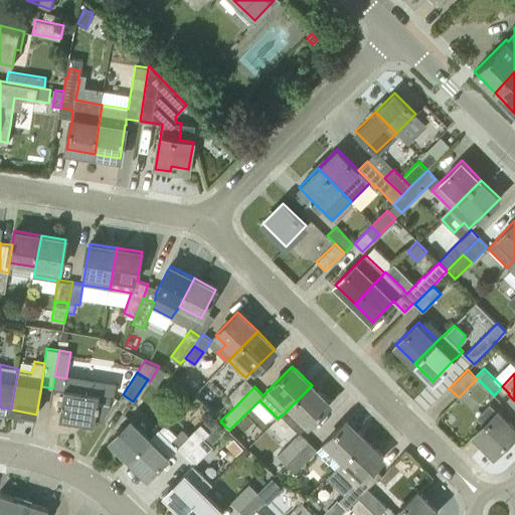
[(226,397),(235,406),(254,386),(245,378),(239,383),(226,397)]
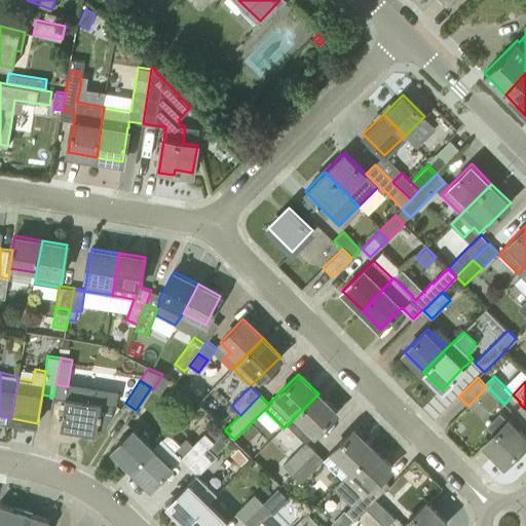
[(190,399),(183,391),(178,398),(185,405),(190,399)]
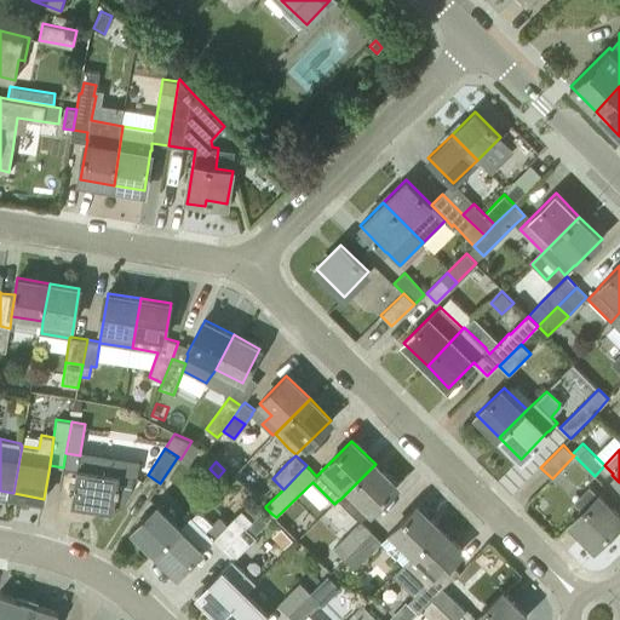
[(339,500),(360,522),(361,521),(396,486),(375,464),(339,500)]
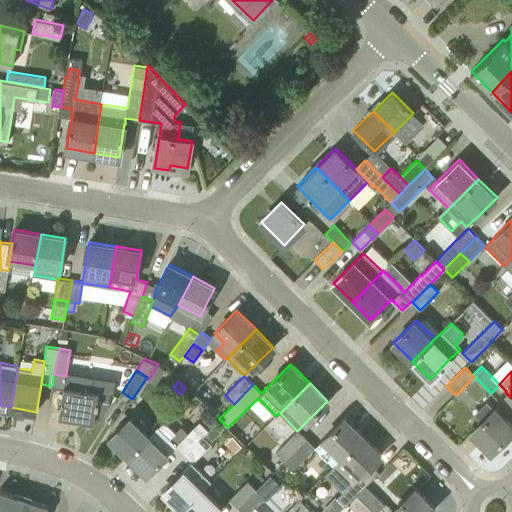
[(108,405),(110,393),(64,385),(59,415),(94,421),(94,416),(101,417),(108,405)]
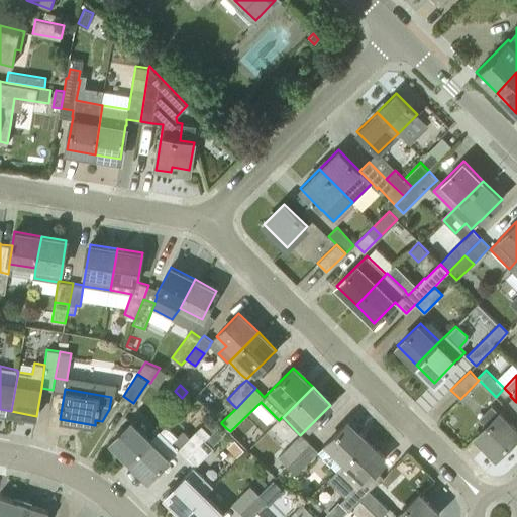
[(496,455),(516,433),(516,430),(499,412),(476,435),(496,455)]
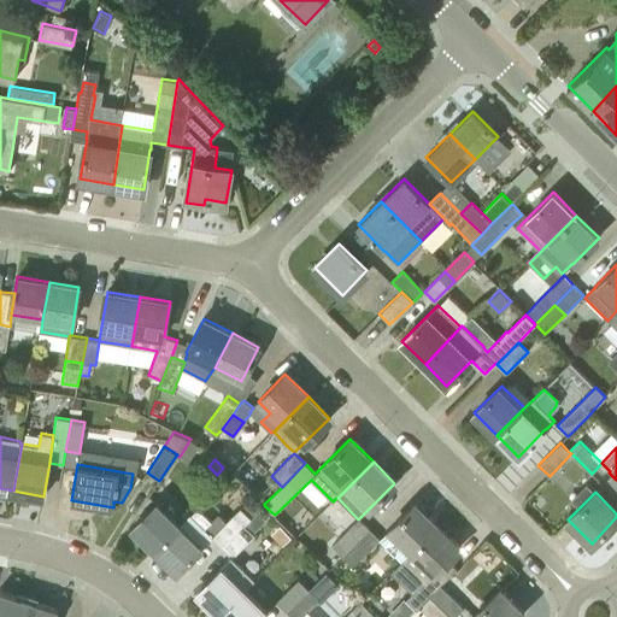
[(251,518),(262,507),(251,498),(240,507),(251,518)]
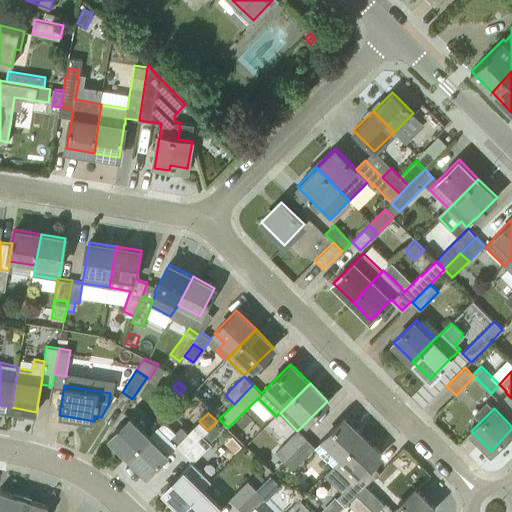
[(129,456),(158,427),(157,426),(149,434),(131,415),(109,437),(129,456)]
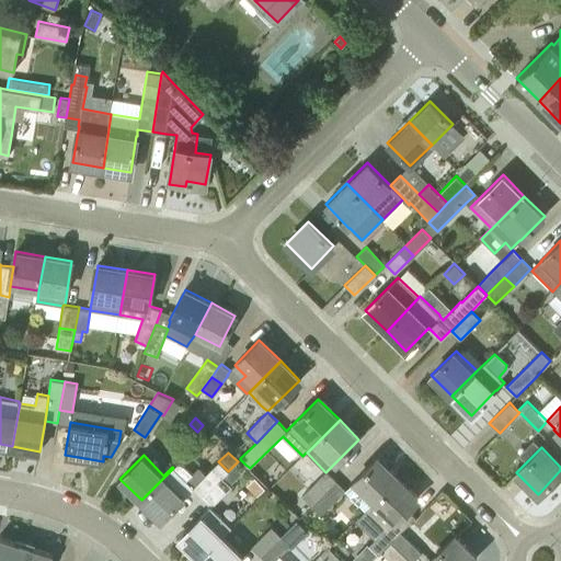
[(366,511),(398,478),(377,458),(345,490),(365,510),(366,511)]
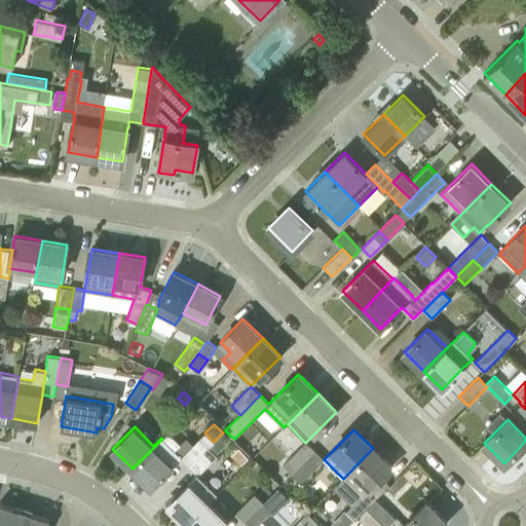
[(189,466),(197,475),(227,442),(226,441),(230,436),(225,430),(223,433),(214,442),(189,466)]
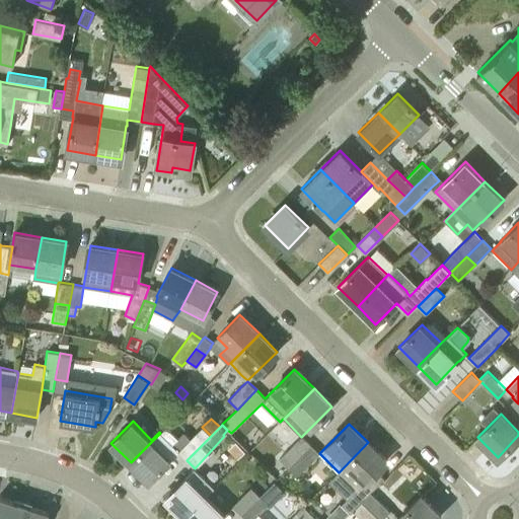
[(187,460),(211,436),(202,427),(178,451),(160,433),(131,462),(149,482),(171,459),(170,459),(177,451),(187,460)]
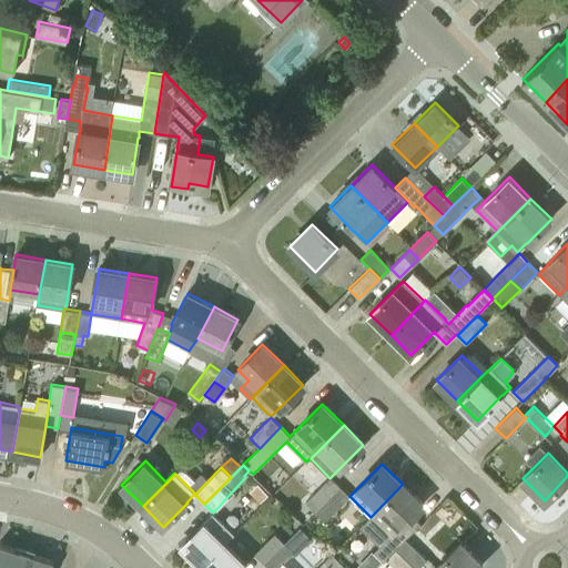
[(306,501),(316,513),(341,487),(331,477),(330,478),(306,501)]
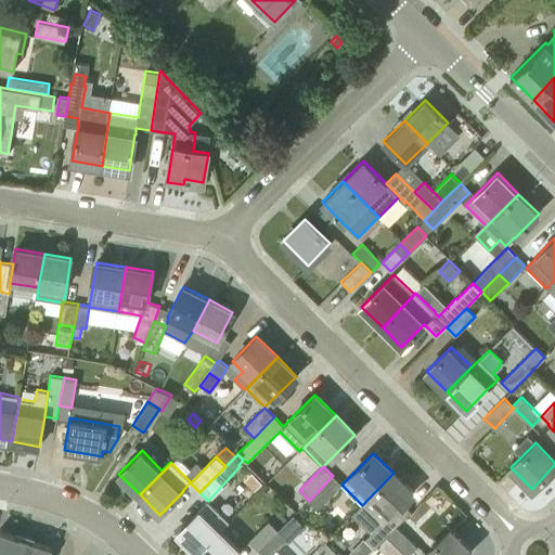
[(411,512),(402,503),(413,492),(394,473),(362,505),(382,524),(365,539),(374,547),(376,545),(387,536),(389,532),(396,527),(411,512)]
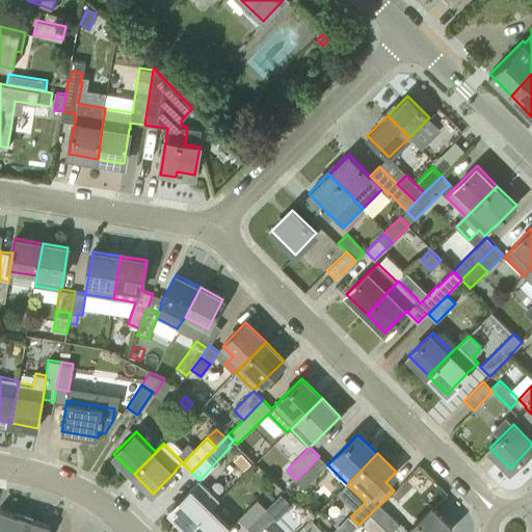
[(319,456),(296,480),(304,487),(327,464),(319,456)]
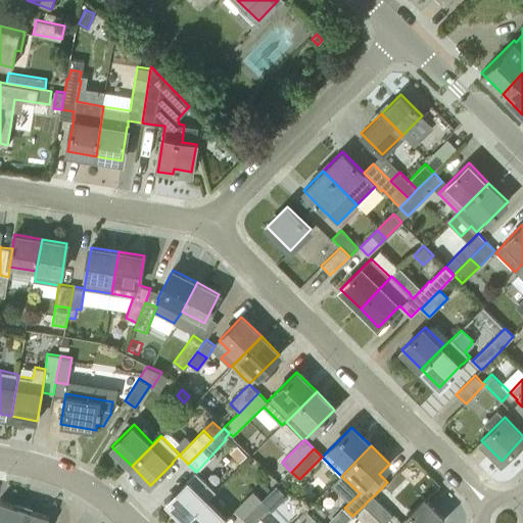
[(187,521),(208,498),(216,490),(196,472),(189,479),(167,501),(187,521)]
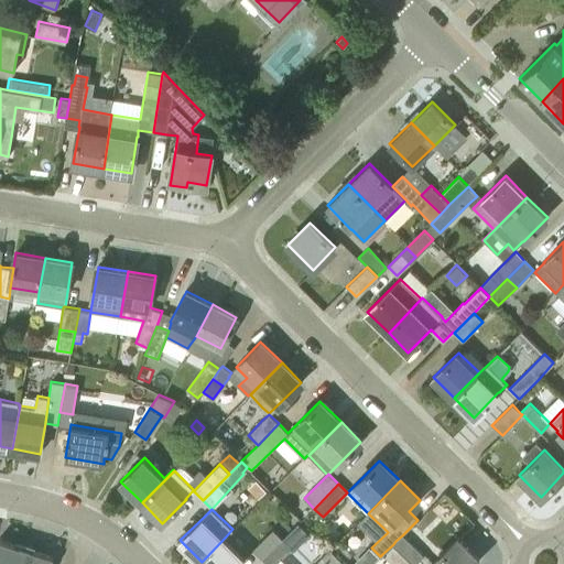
[(294,527),(286,534),(282,538),(292,548),(294,550),(308,534),(297,523),(294,527)]
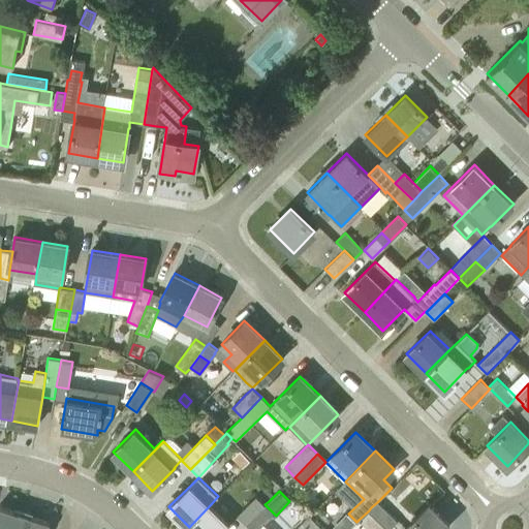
[(246,525),(265,504),(255,496),(237,516),(246,525)]
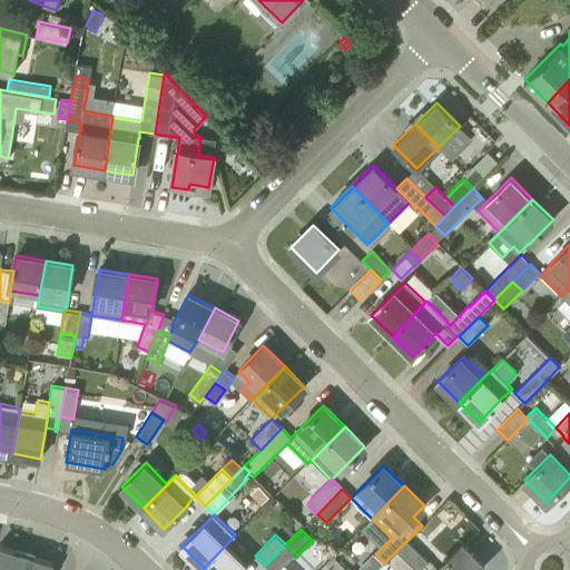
[(397,550),(416,569),(418,569),(428,561),(406,541),(400,547),(397,550)]
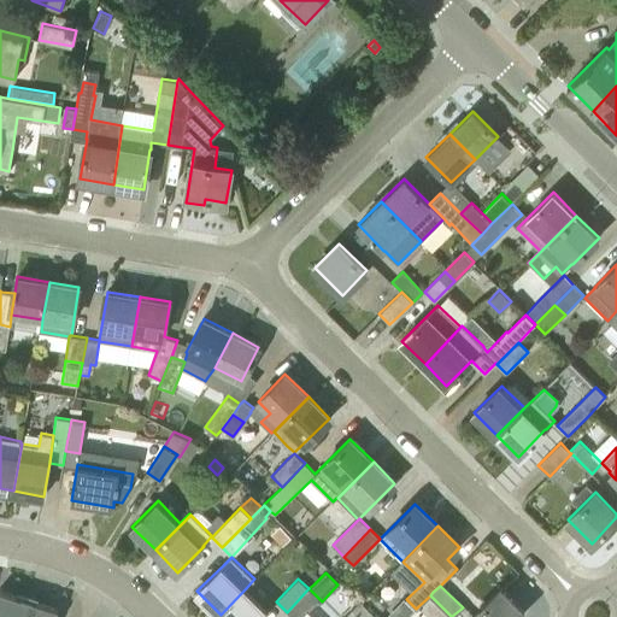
[(246,588),(221,615),(222,616),(260,616),(268,610),(246,588)]
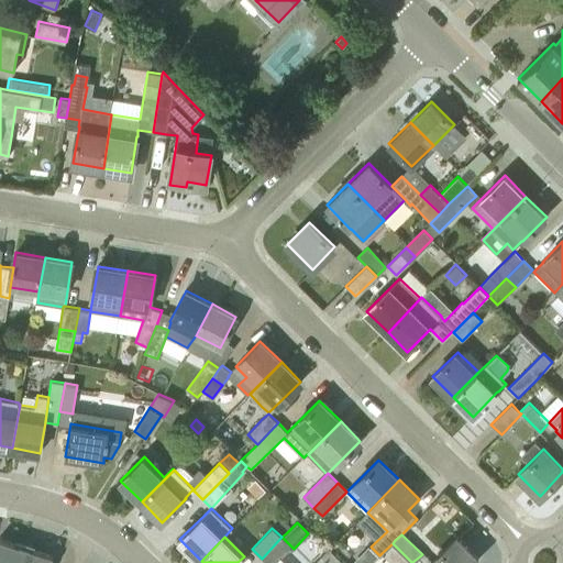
[(282,537),(262,559),(266,562),(274,562),(291,547),(282,537)]
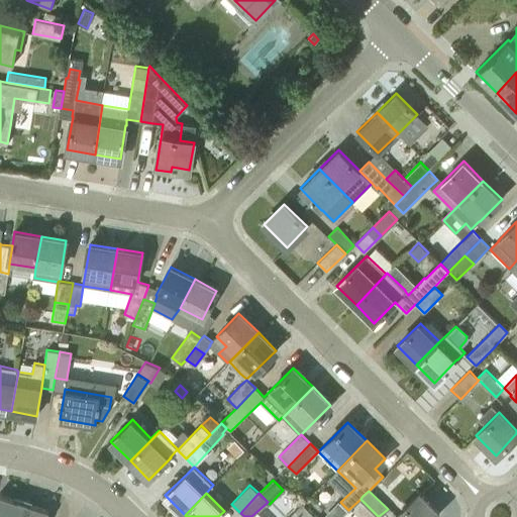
[(397,516),(435,516),(439,513),(419,493),(396,516),(397,516)]
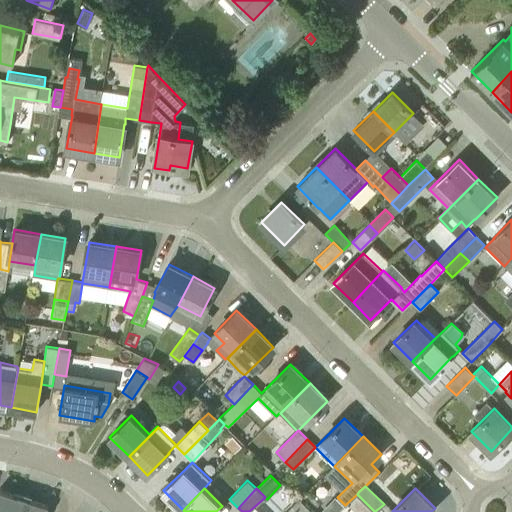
[(0,511),(18,511),(23,498),(0,491),(0,511)]
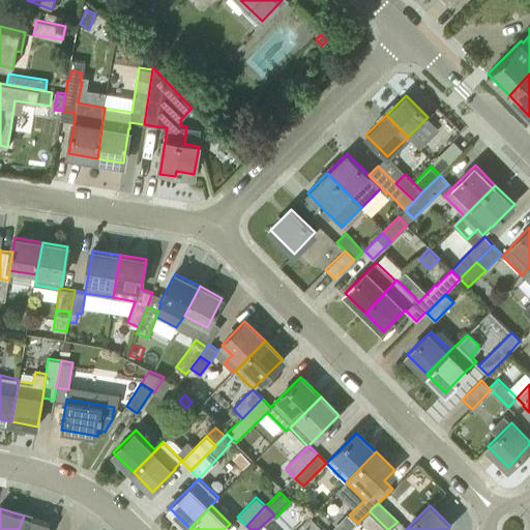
[(369,529),(387,529),(370,511),(359,521),(369,529)]
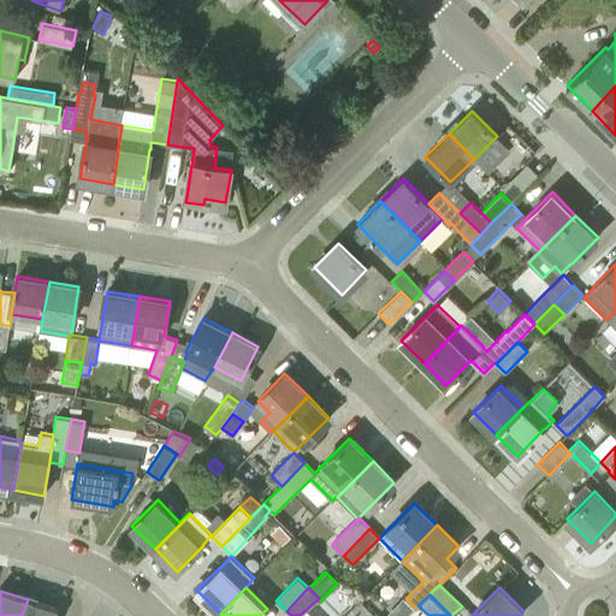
[(28,599),(22,615),(54,615),(57,609),(28,599)]
